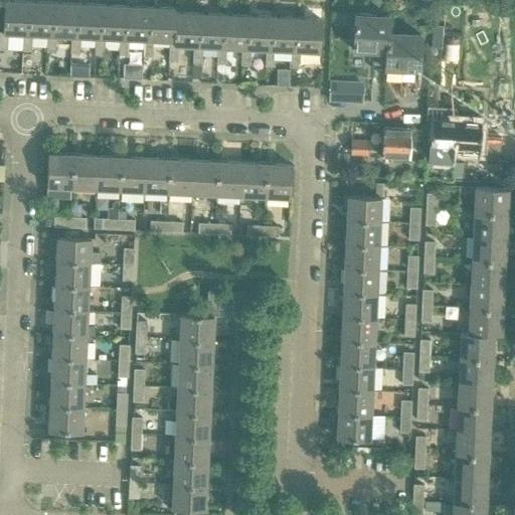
[(0,33),(0,48),(7,49),(22,50),(23,35),(28,35),(29,2),(5,0),(3,33),(0,33)]
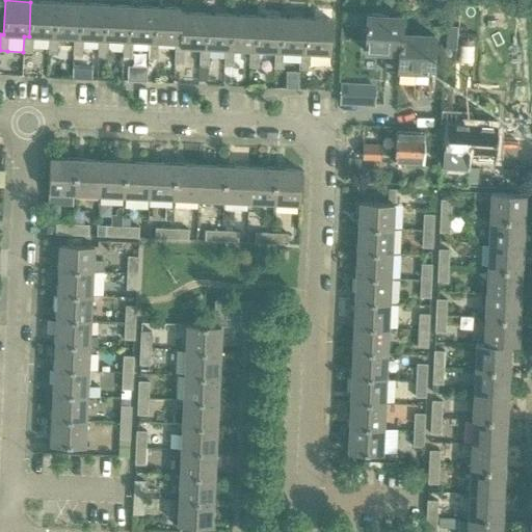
[(24,36),(23,52),(28,52),(33,52),(33,36),(49,37),(53,37),(55,3),(30,2),(29,36),(24,36)]
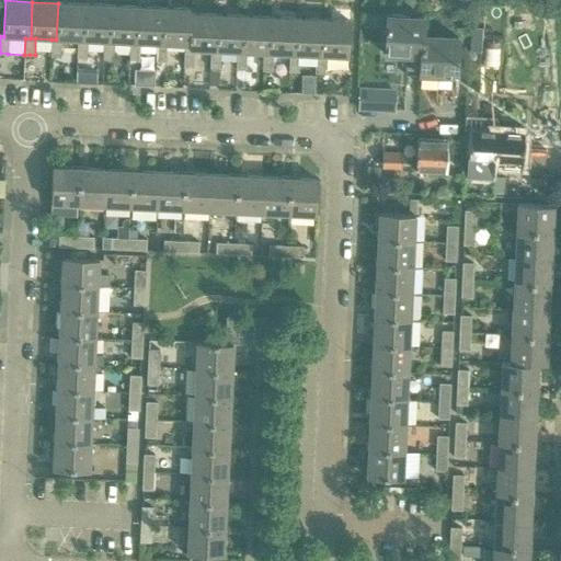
[(52,39),(50,56),(55,56),(60,57),(61,39),(78,39),(82,39),(84,4),(58,3),(56,39),(52,39)]
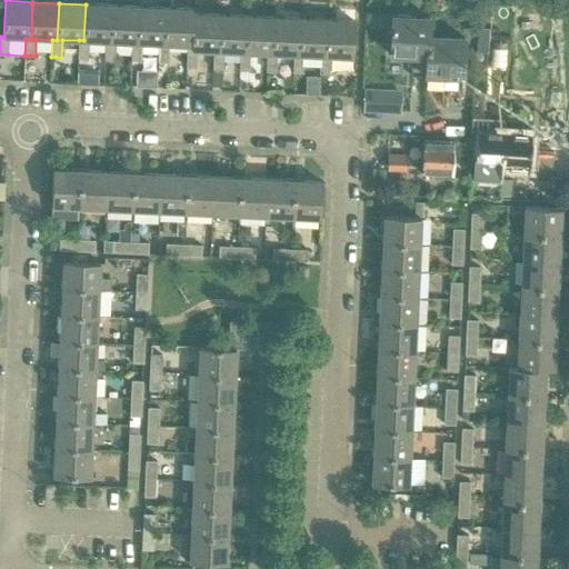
[(79,40),(78,58),(83,58),(88,59),(89,41),(106,41),(110,42),(112,6),(86,5),(83,40),(79,40)]
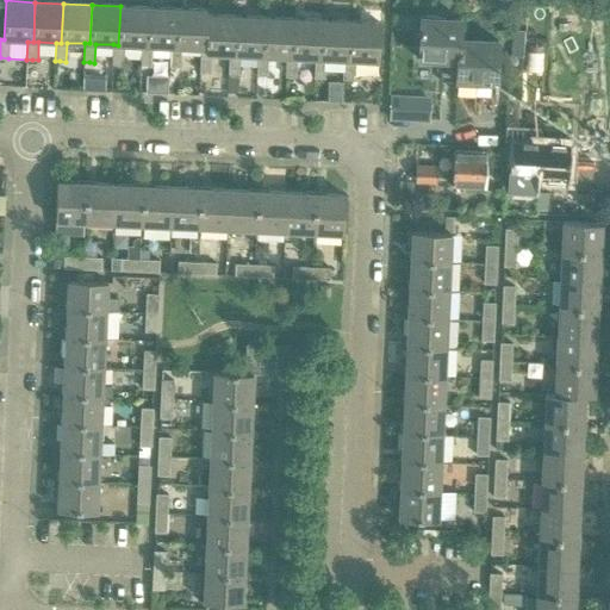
[(113,44),(112,63),(118,63),(123,63),(124,45),(142,47),(147,47),(149,7),(120,6),(118,45),(113,44)]
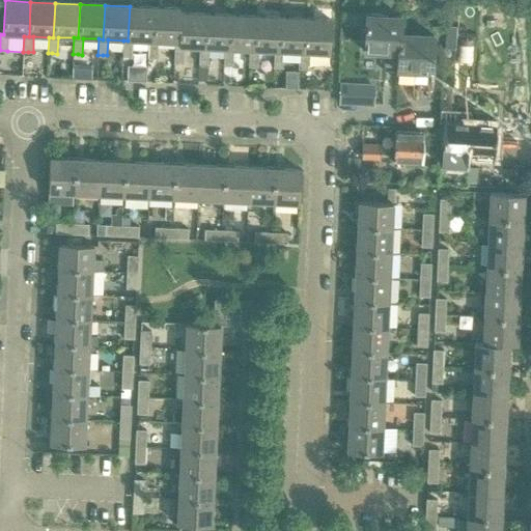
[(123,40),(122,56),(128,56),(132,57),(133,40),(148,42),(152,42),(155,7),(130,6),(128,40),(123,40)]
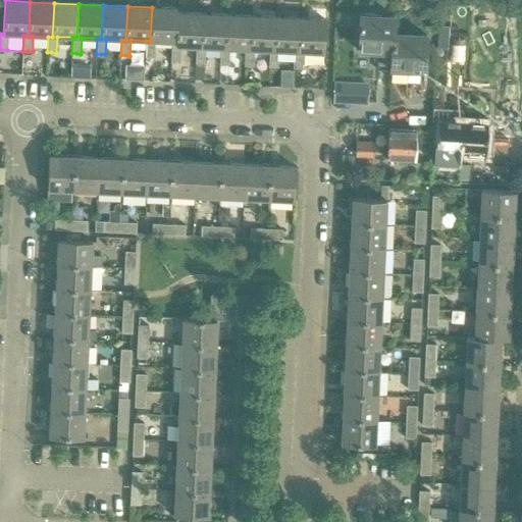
[(146,41),(145,56),(150,56),(154,57),(155,41),(175,42),(176,42),(178,13),(176,13),(176,8),(152,7),(150,41),(146,41)]
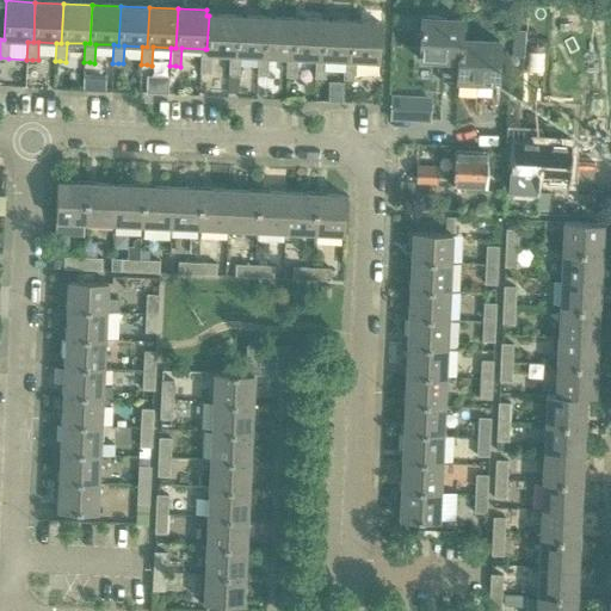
[(201,54),(201,73),(205,74),(211,74),(213,54),(229,55),(235,55),(236,17),(209,16),(207,49),(205,49),(205,54),(201,54)]
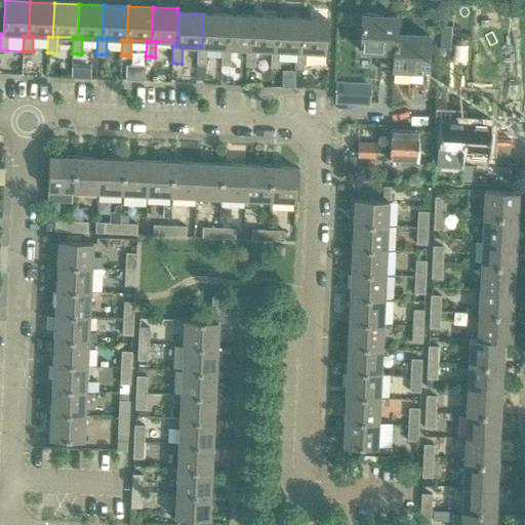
[(197,47),(197,64),(201,65),(205,65),(206,47),(223,48),(227,48),(229,15),(203,14),(202,47),(197,47)]
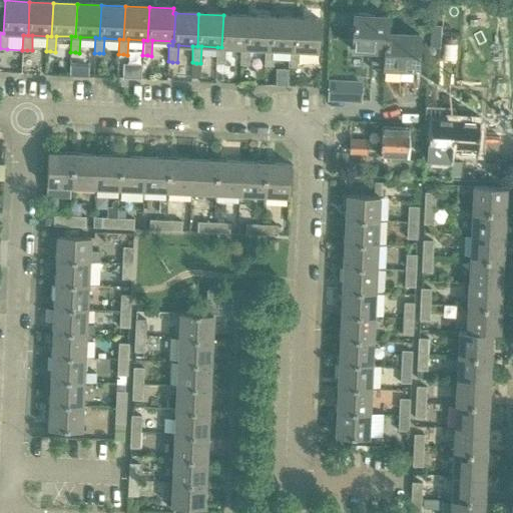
[(217,47),(216,64),(221,64),(225,64),(226,47),(241,48),(245,48),(247,17),(223,15),(221,47),(217,47)]
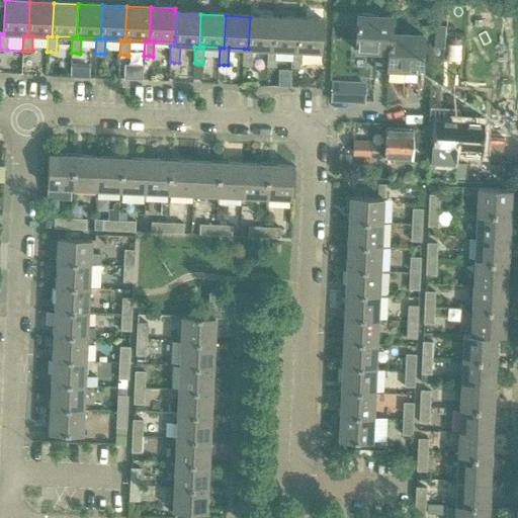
[(389,70),(389,69),(390,32),(391,16),(357,15),(356,51),(375,52),(374,70),(389,70)]
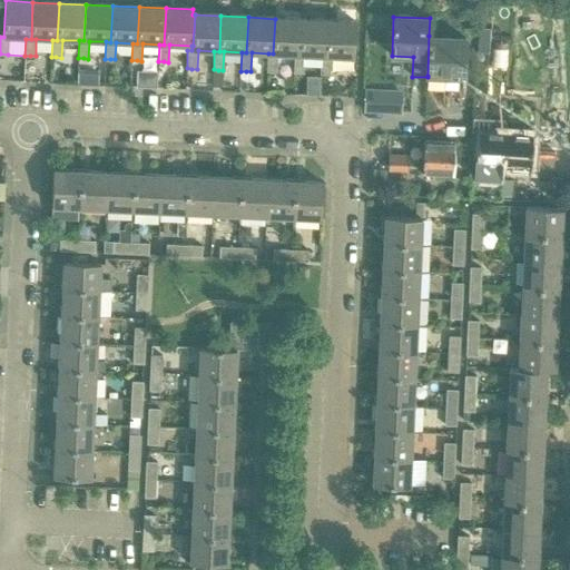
[(268,53),(267,72),(272,72),(277,72),(278,55),(295,55),(300,56),(302,20),(275,19),(273,53),(268,53)]
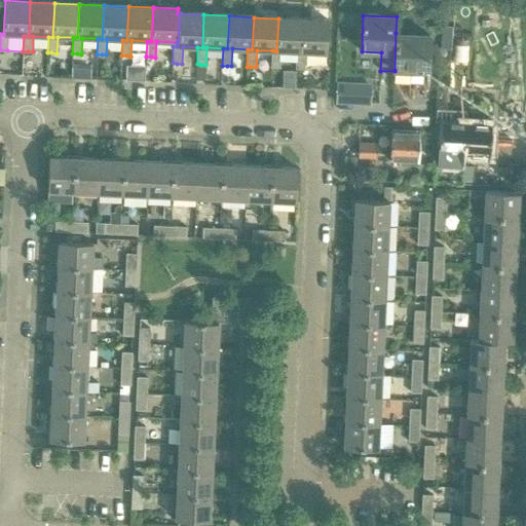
[(272,50),(271,67),(275,68),(280,68),(282,51),(297,52),(302,52),(303,20),(278,19),(276,51),(272,50)]
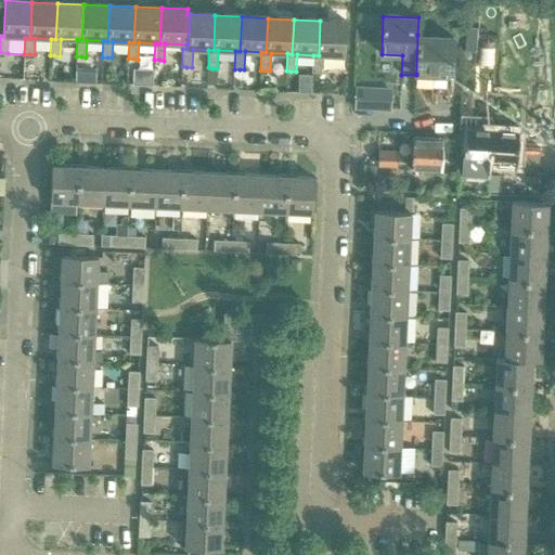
[(313,55),(312,73),(318,73),(322,73),(323,55),(345,56),(347,22),(320,21),(319,55),(313,55)]
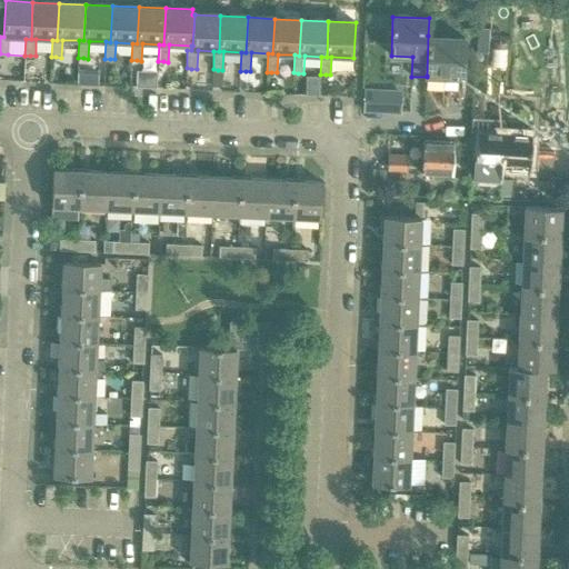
[(428,36),(427,76),(448,77),(447,97),(461,98),(465,38),(428,36)]
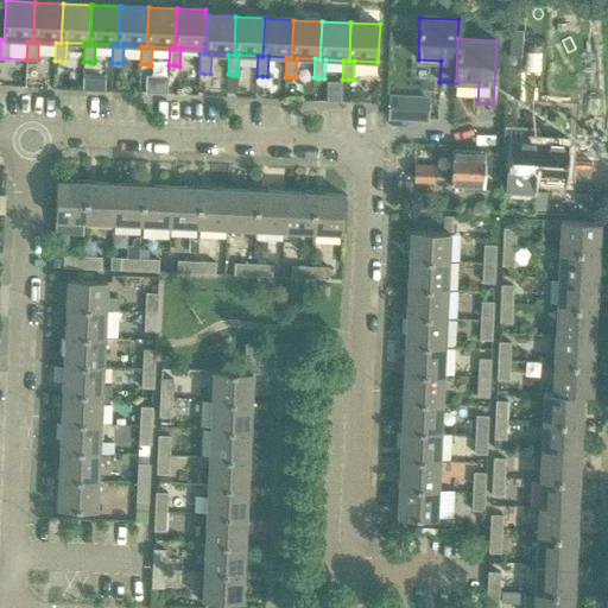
[(146,75),(145,93),(168,94),(168,86),(169,76),(146,75)]
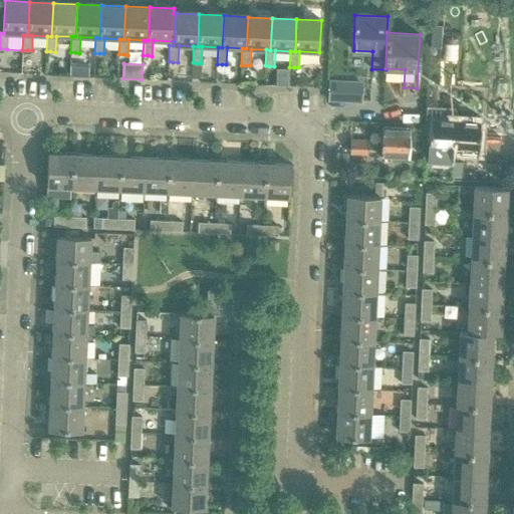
[(76,67),(76,76),(88,77),(88,68),(76,67)]
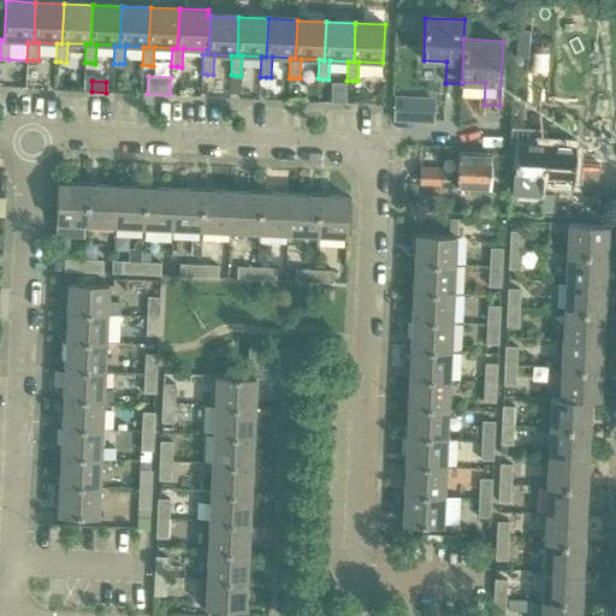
[(427,119),(428,104),(407,104),(406,118),(427,119)]
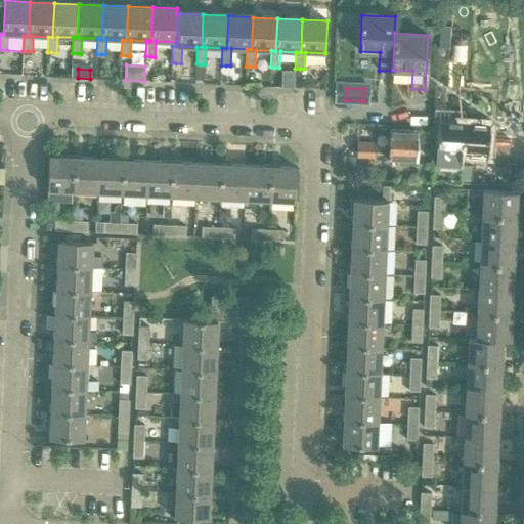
[(438,121),(436,163),(461,165),(463,123),(438,121)]
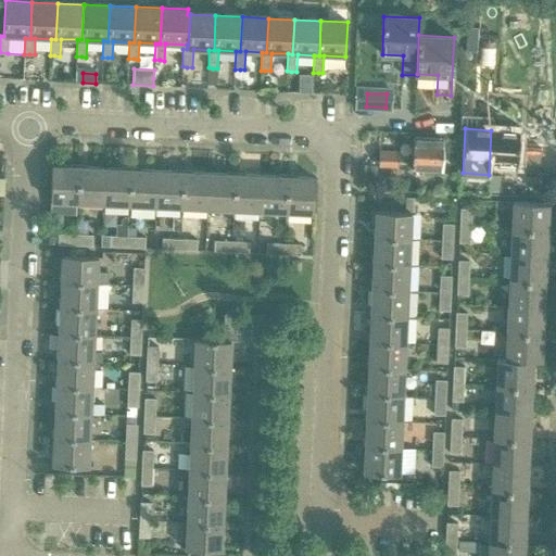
[(491,130),(489,175),(490,175),(490,162),(516,163),(515,172),(539,173),(540,160),(516,159),(517,147),(517,131),(491,130)]
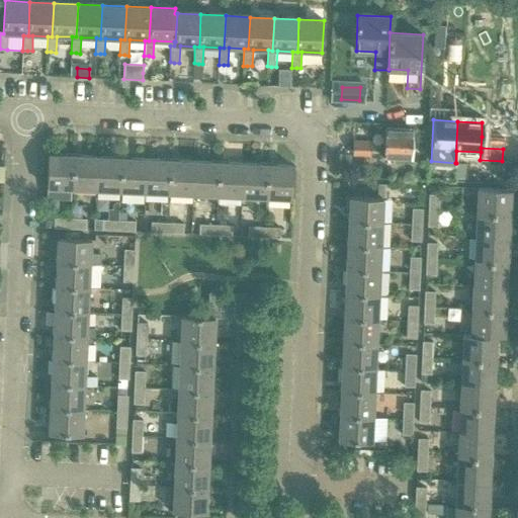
[(385,158),(413,159),(414,130),(386,128),(385,158)]
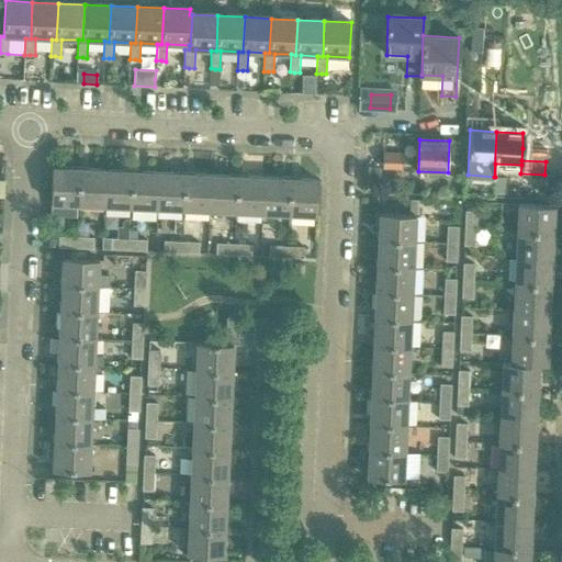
[(450,145),(450,154),(463,155),(463,146),(450,145)]
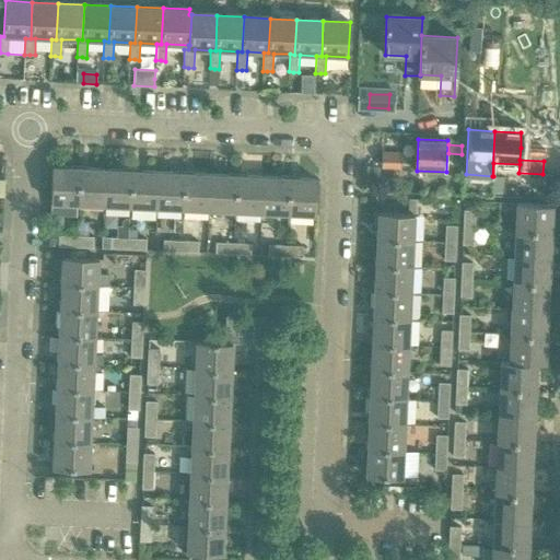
[(521,148),(520,160),(544,161),(545,149),(521,148)]
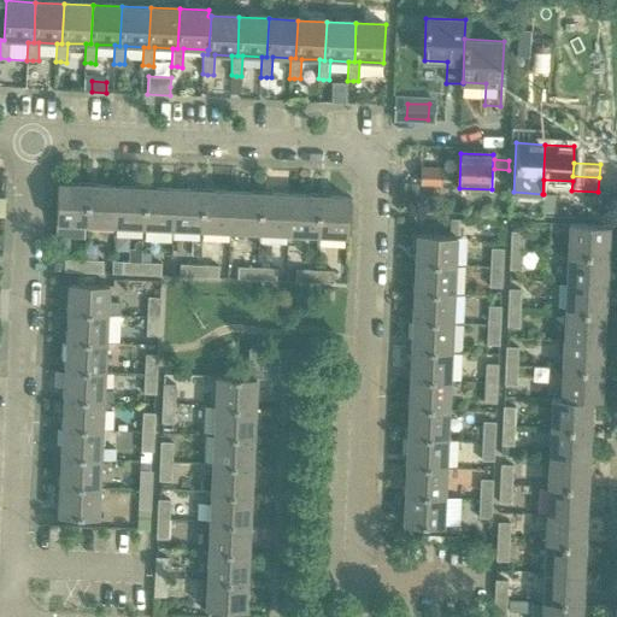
[(422,187),(444,188),(445,171),(422,170),(422,187)]
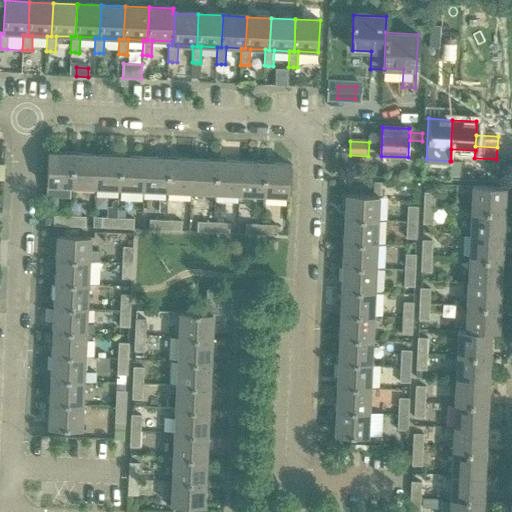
[(46,152),(45,184),(70,186),(71,154),(46,152)]
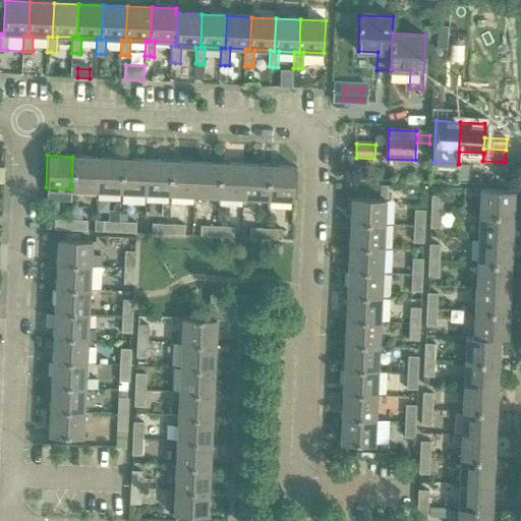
[(336,170),(351,171),(352,155),(337,155),(336,170)]
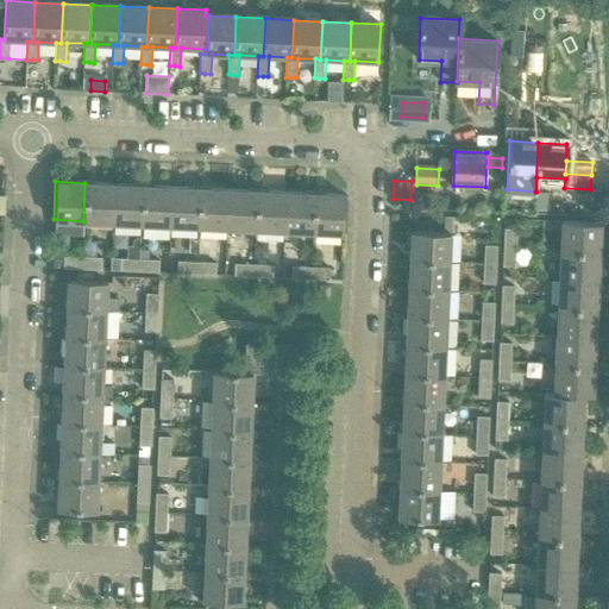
[(83,221),(112,223),(113,184),(85,183),(83,221)]
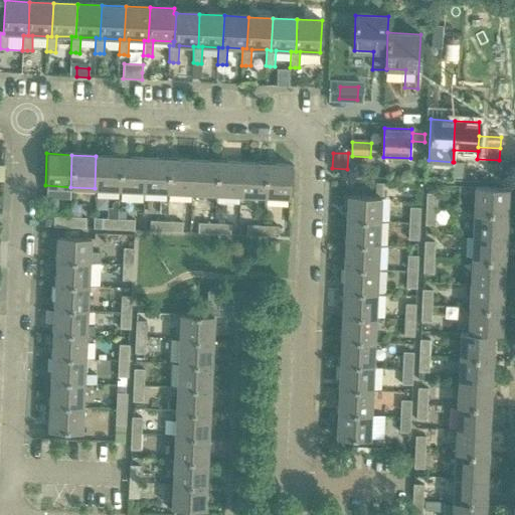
[(96,156),(95,188),(119,189),(120,157),(96,156)]
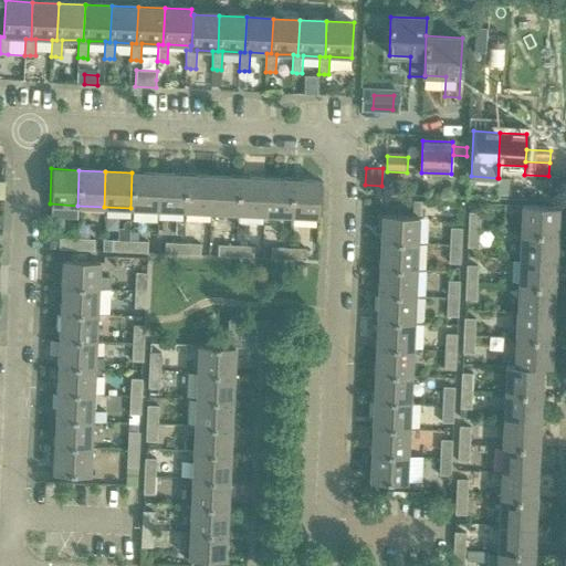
[(132,173),(130,208),(157,209),(158,174),(132,173)]
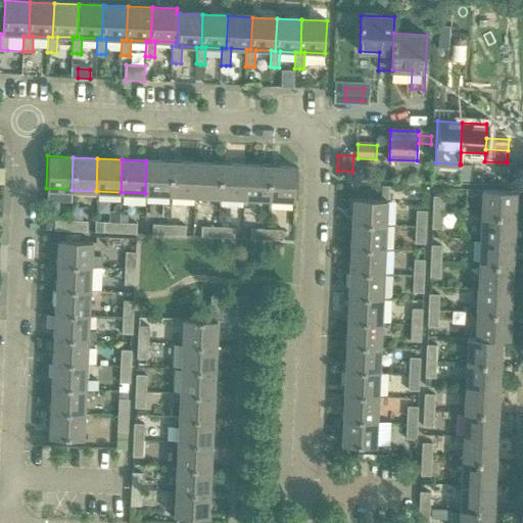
[(146,160),(145,193),(170,194),(171,161),(146,160)]
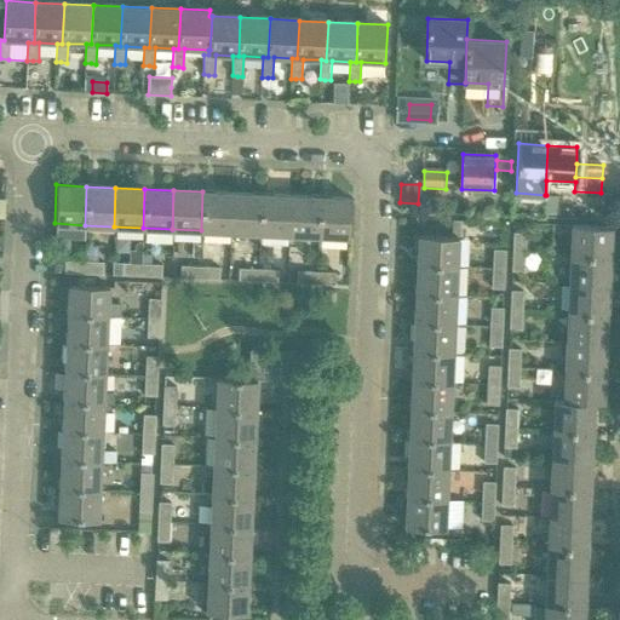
[(202,191),(201,230),(230,231),(231,193),(202,191)]
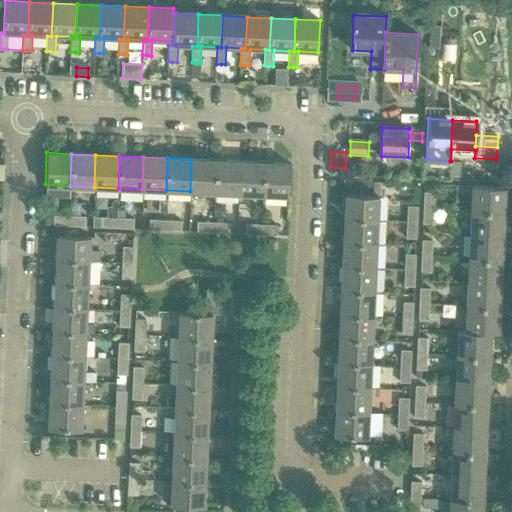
[(191,159),(190,191),(214,192),(215,160),(191,159)]
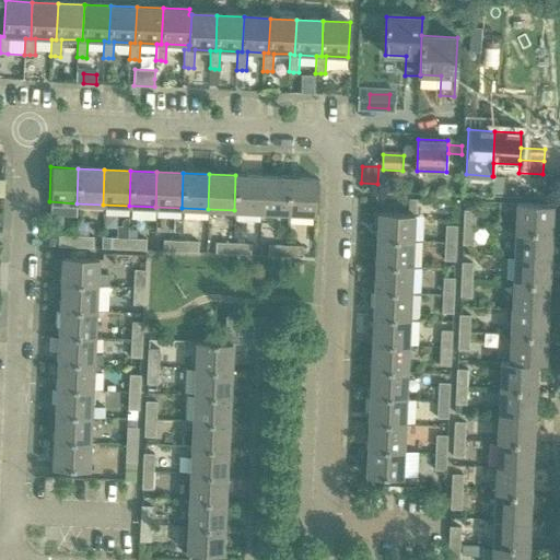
[(234,210),(260,211),(261,176),(235,175),(234,210)]
